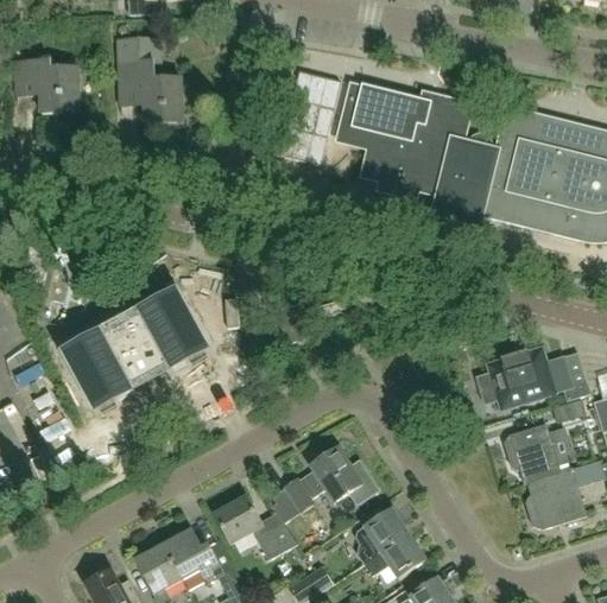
[(164,13),(164,0),(127,0),(128,13),(164,13)]
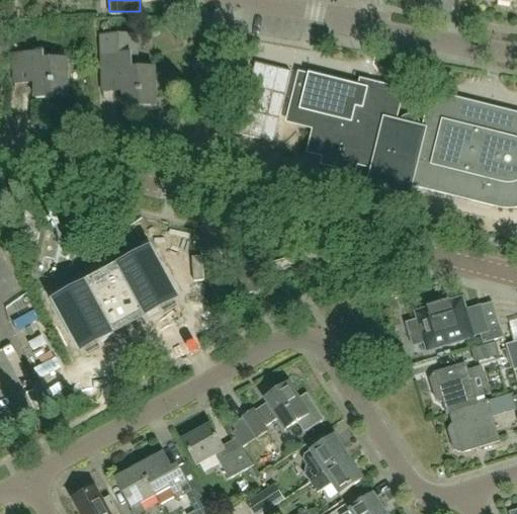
[(135,53),(134,33),(98,34),(100,89),(120,88),(121,104),(154,103),(153,67),(130,68),(128,53),(135,53)]
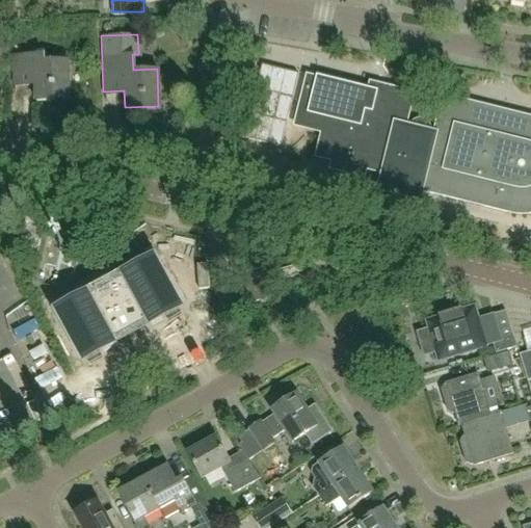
[(68,98),(67,60),(44,60),(44,53),(14,54),(15,83),(34,83),(35,99),(68,98)]
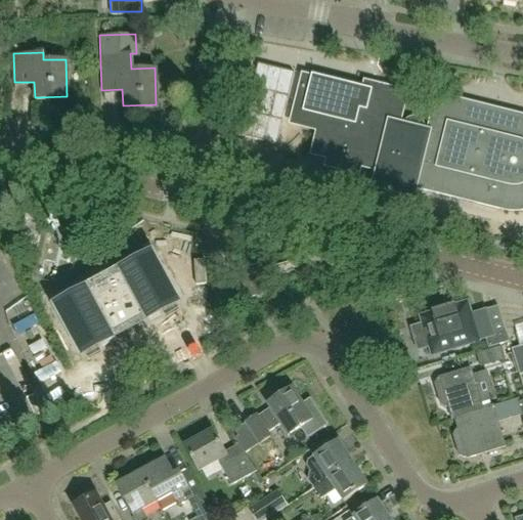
[(275,141),(294,70),(258,61),(241,133),(275,141)]
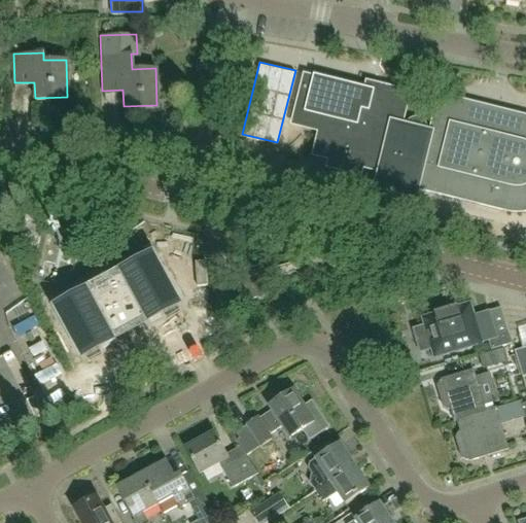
[(525,114),(440,93),(430,130),(401,123),(409,91),(381,83),(378,99),(370,98),(372,90),(363,88),(315,75),(305,73),(299,97),(296,103),(300,103),(297,114),(305,116),(303,125),(319,128),(313,151),(313,152),(328,157),(327,164),(360,172),(362,165),(380,169),(375,185),(412,195),(415,196),(418,186),(504,208),(517,209),(525,207),(525,114)]
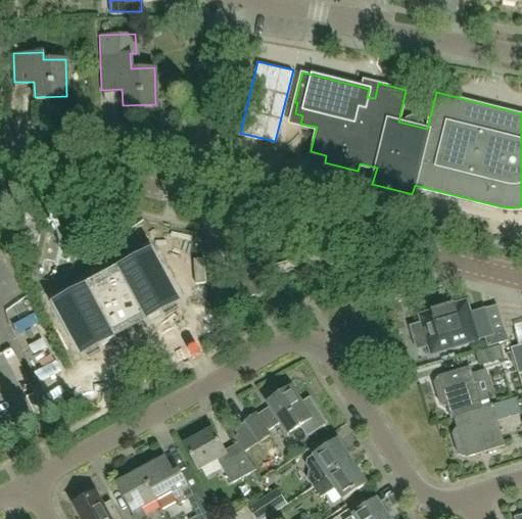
[(42,216),(25,213),(19,236),(36,240),(42,216)]
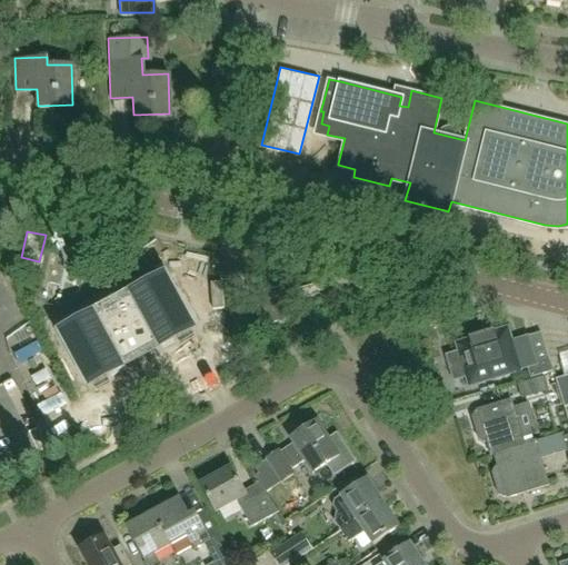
[(73,260),(70,276),(82,279),(86,263),(73,260)]
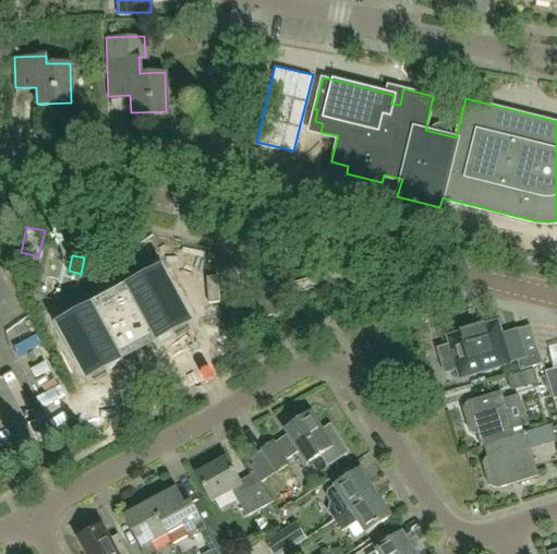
[(94,305),(59,324),(87,376),(122,358),(120,353),(131,348),(132,349),(143,344),(142,341),(153,336),(155,340),(190,321),(161,268),(126,287),(129,291),(118,297),(117,294),(106,301),(107,303),(96,309),(94,305)]
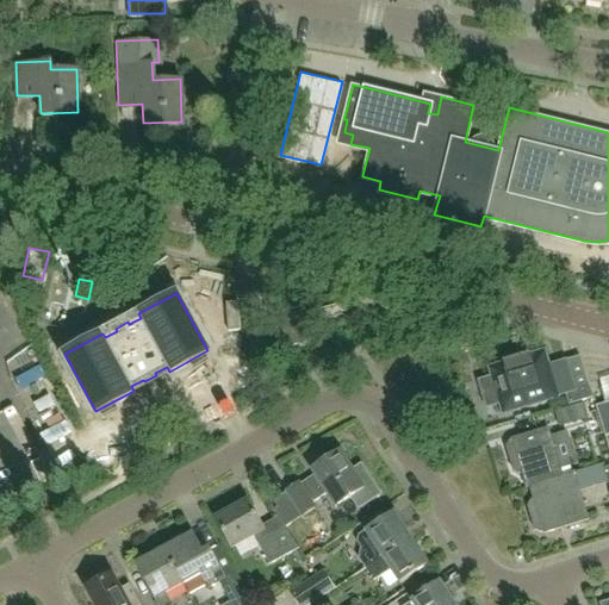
[(319,319),(347,311),(343,299),(316,307),(319,319)]
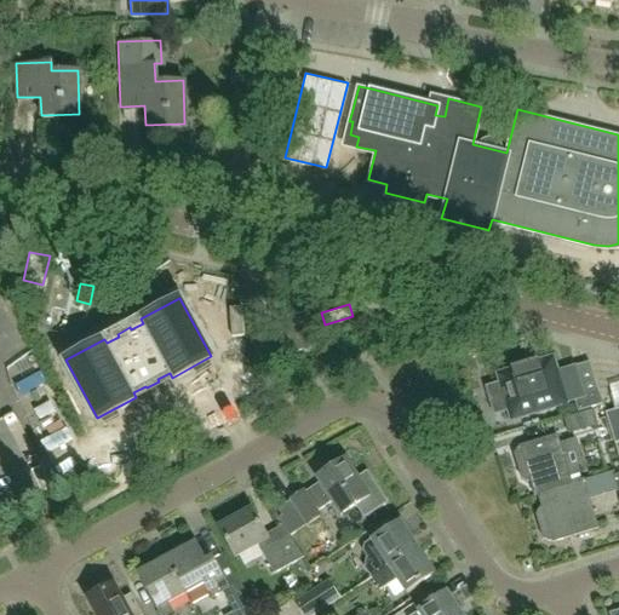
[(120,305),(107,311),(112,321),(125,314),(120,305)]
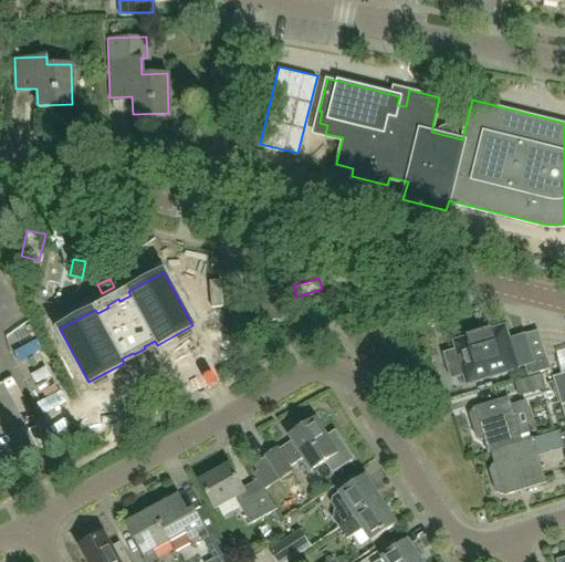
[(285,315),(275,283),(251,291),(261,323),(285,315)]
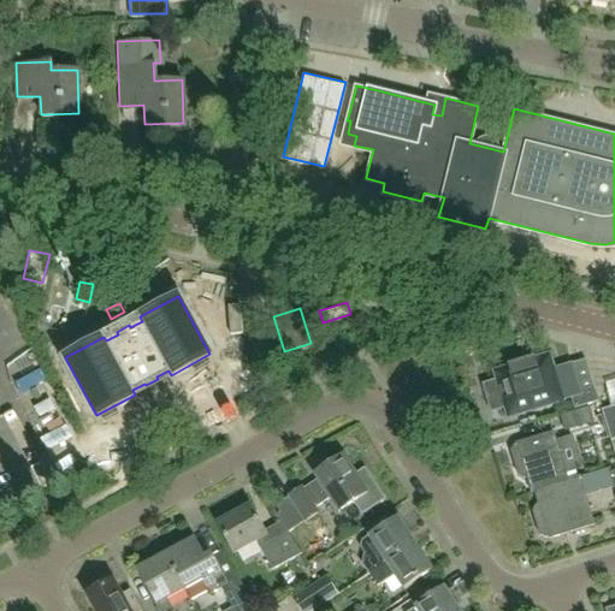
[(106,309),(94,316),(99,325),(111,319),(106,309)]
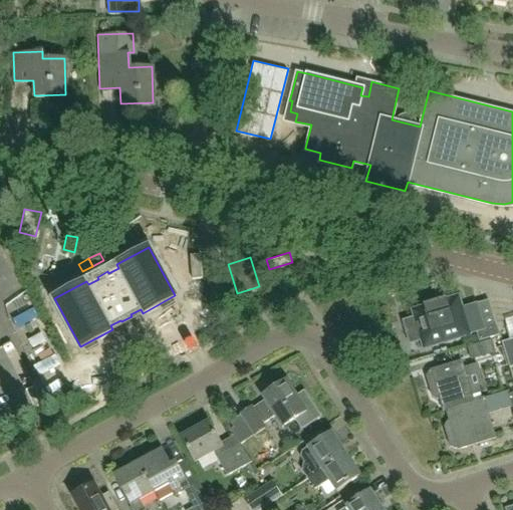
[(78,264),(68,269),(72,277),(82,271),(78,264)]
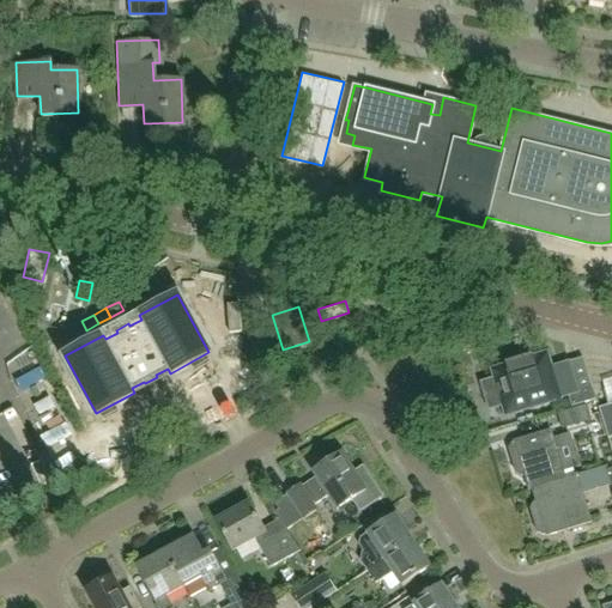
[(82,321),(70,327),(74,336),(86,330),(82,321)]
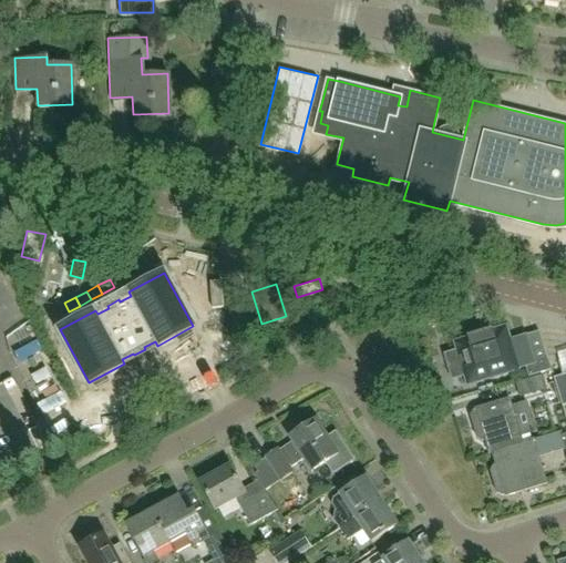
[(64,303),(53,308),(59,317),(69,311),(64,303)]
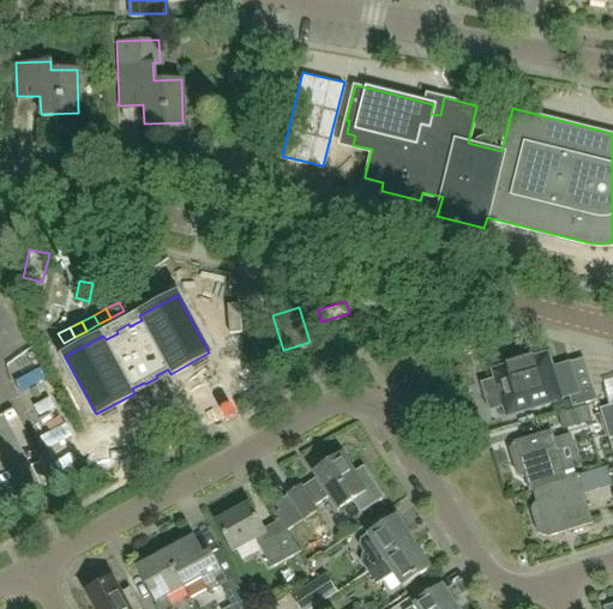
[(58,333),(46,341),(50,350),(64,343),(58,333)]
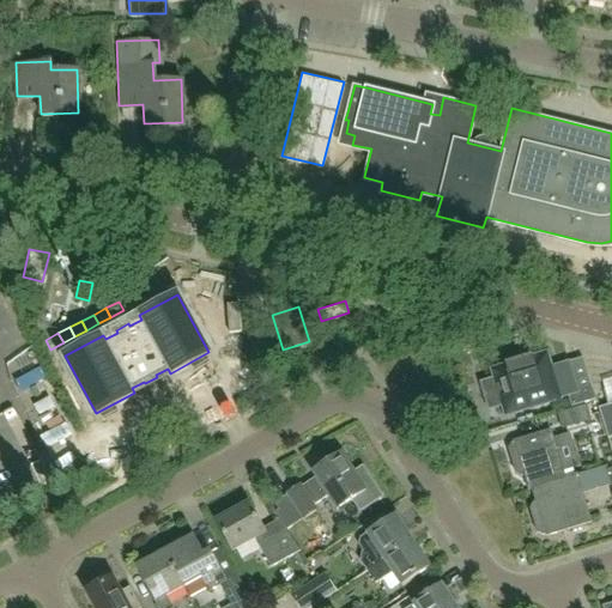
[(490,365),(492,376),(479,380),(489,408),(501,405),(503,412),(528,405),(568,393),(570,403),(593,397),(589,385),(577,389),(568,357),(547,363),(544,350),(490,365)]
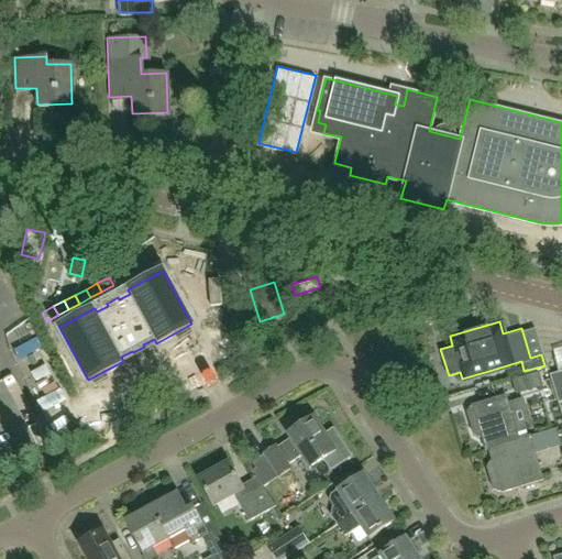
[(548,368),(561,362),(561,354),(557,341),(540,348),(548,368)]
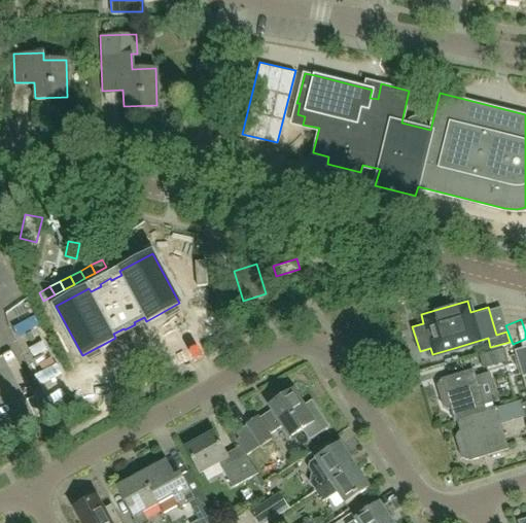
[(525,344),(514,348),(521,375),(525,373),(525,344)]
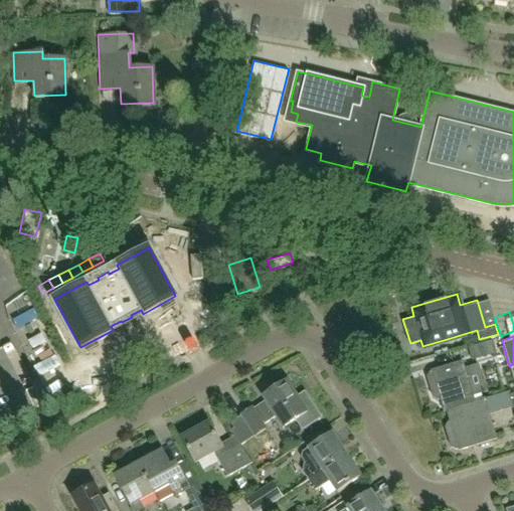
[(431,368),(431,369),(429,370),(426,374),(432,394),(437,396),(439,395),(443,407),(446,406),(474,398),(462,359),(431,368)]
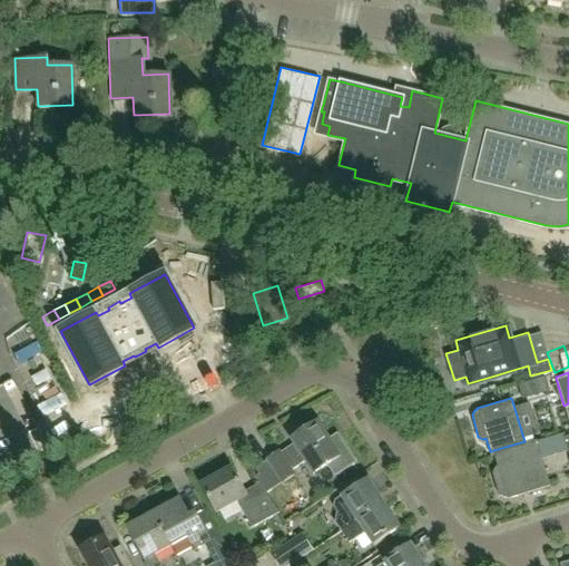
[(336,429),(327,436),(316,419),(291,436),(296,445),(282,454),(277,449),(266,457),(281,479),(293,471),(290,467),(304,457),(313,470),(326,461),(333,472),(355,458),(336,429)]
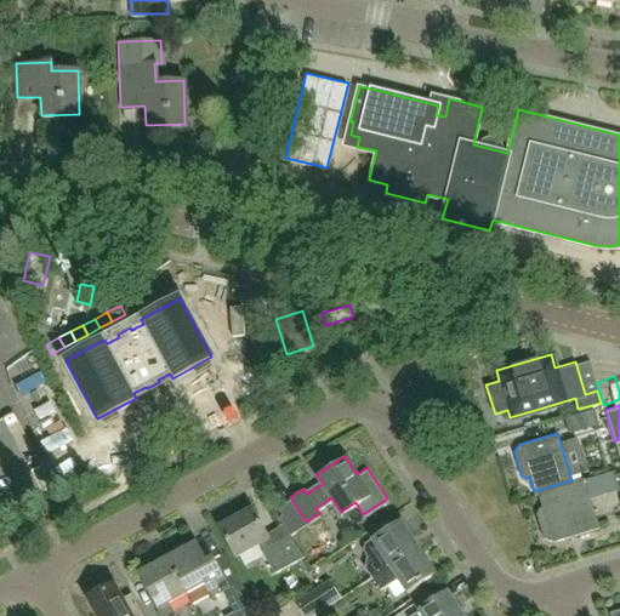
[(538,490),(541,503),(539,505),(536,511),(542,535),(549,537),(552,537),(552,539),(598,524),(584,477),(572,480),(538,490)]
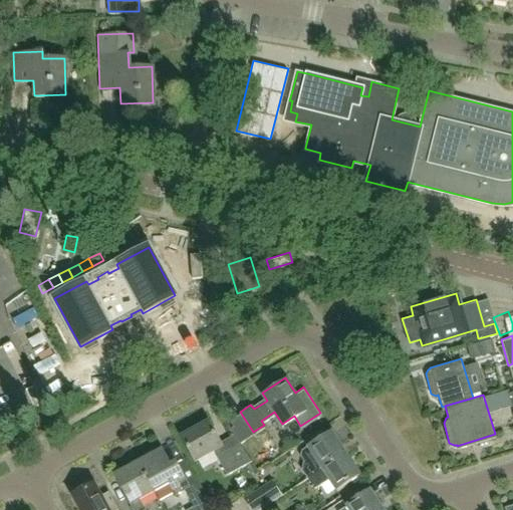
[(249,458),(233,435),(220,442),(209,421),(181,436),(194,459),(213,449),(225,471),(227,474),(251,461),(249,458)]
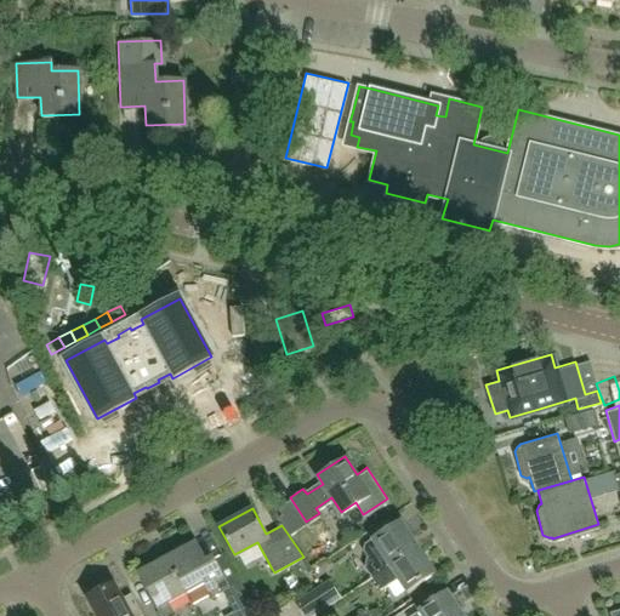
[(400,518),(371,537),(364,542),(362,551),(367,555),(365,557),(364,564),(363,565),(371,575),(417,545),(400,518)]
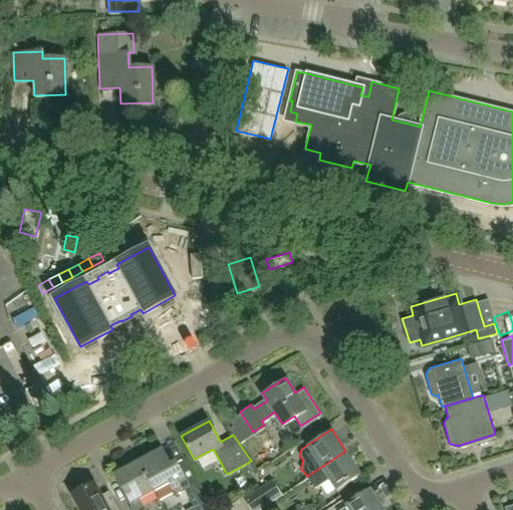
[(139,461),(154,489),(169,481),(175,494),(185,489),(195,509),(212,509),(184,457),(171,464),(162,448),(139,461)]
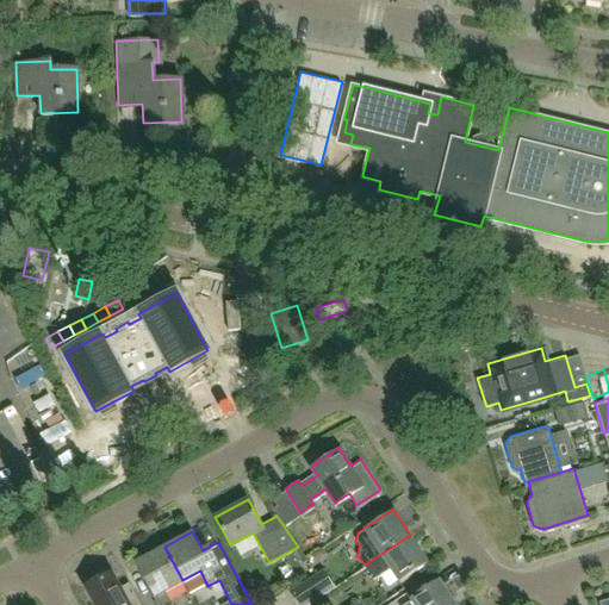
[(427,559),(410,535),(365,565),(373,578),(390,566),(398,578),(427,559)]
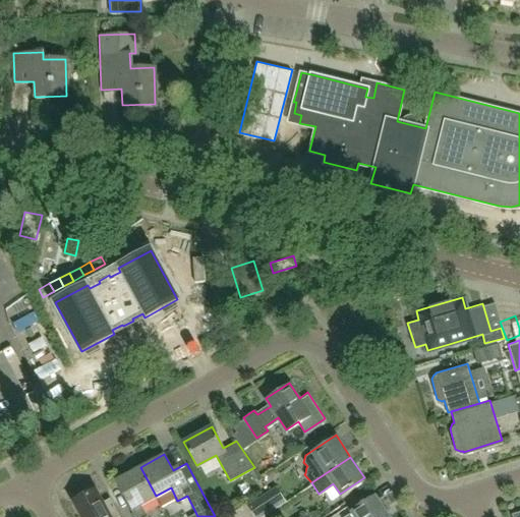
[(156,496),(140,467),(116,480),(135,516),(148,516),(141,504),(156,496)]
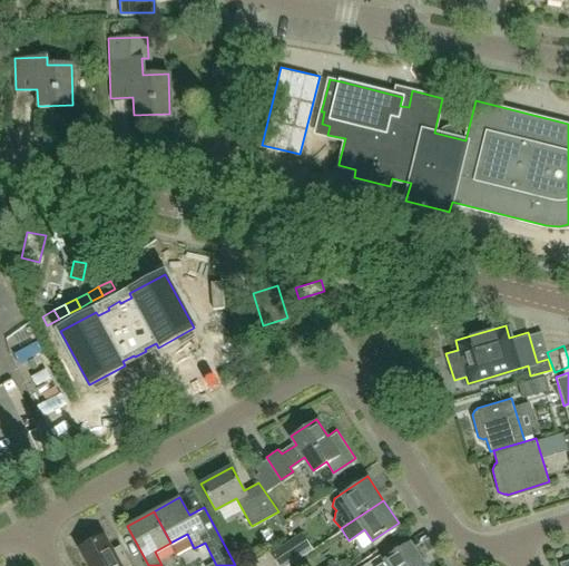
[(302,530),(271,552),(280,565),(284,565),(313,547),(302,530)]
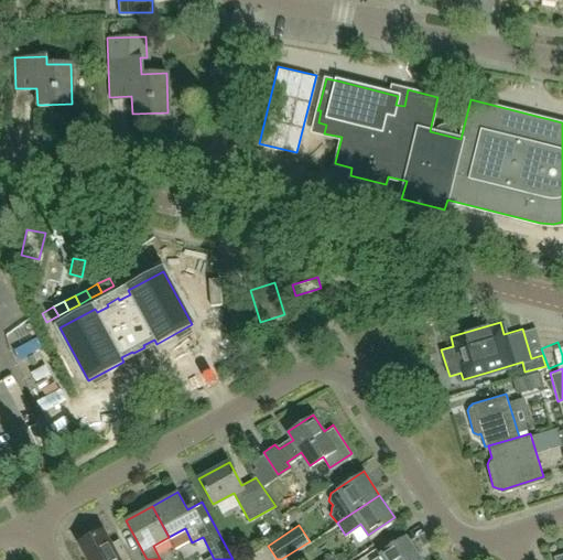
[(130,559),(118,538),(109,542),(103,529),(79,541),(88,559),(130,559)]
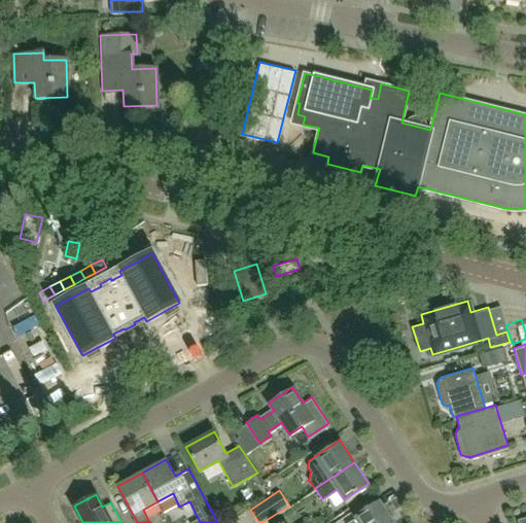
[(391,522),(393,522),(379,500),(354,517),(358,522),(391,522)]
